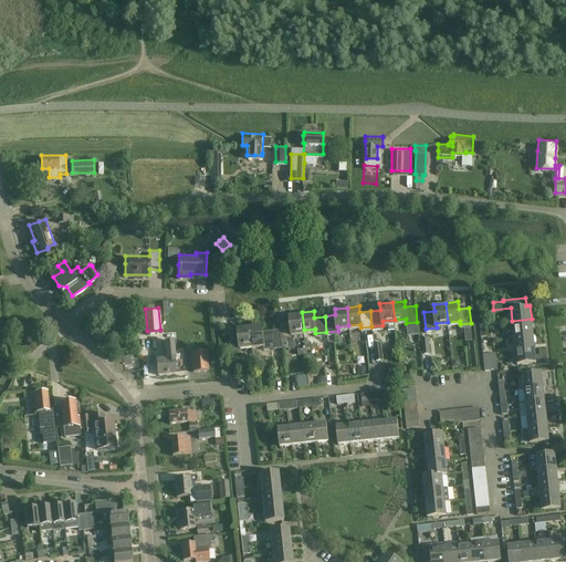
[(304,330),(302,312),(290,313),(290,320),(280,321),(281,337),(292,336),(292,332),(304,330)]
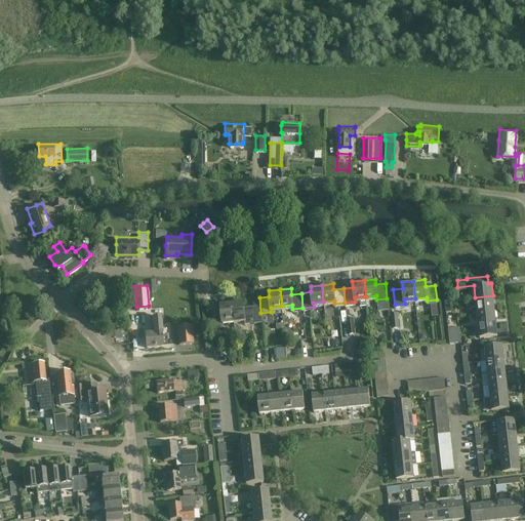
[(494,308),(493,295),(475,297),(471,298),(471,305),(476,305),(477,310),(494,308)]
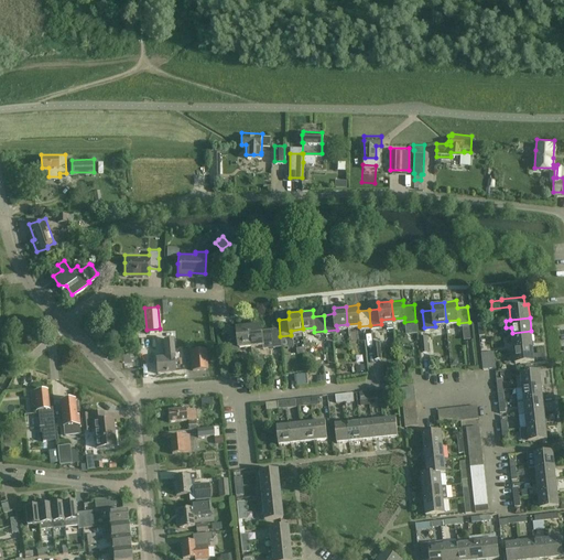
[(274,344),(273,338),(272,329),(262,330),(261,322),(250,323),(252,343),(262,342),(263,345),(274,344)]
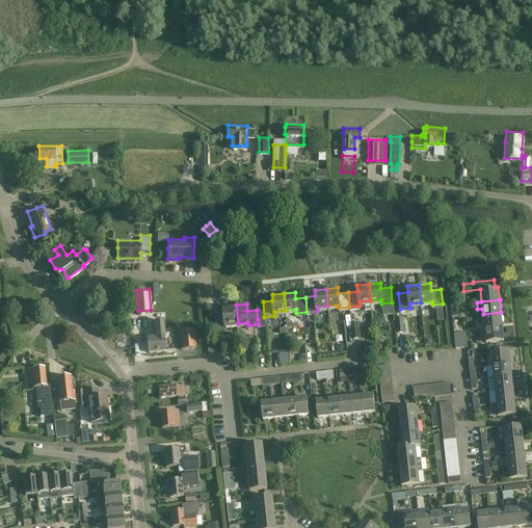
[(238,323),(236,305),(223,307),(223,313),(214,314),(216,330),(227,328),(225,324),(238,323)]
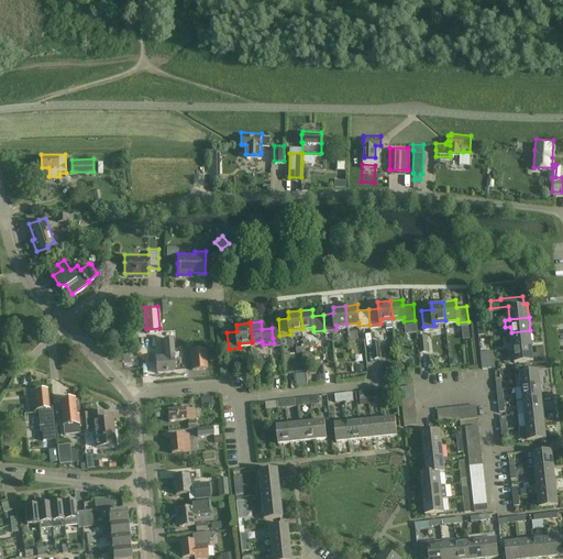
[(530,330),(511,332),(512,346),(531,343),(530,330)]
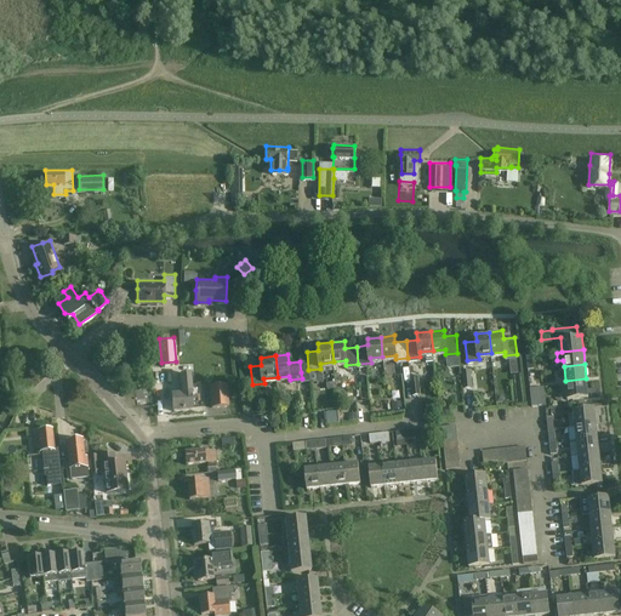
[(472,383),(469,366),(462,368),(465,385),(472,383)]
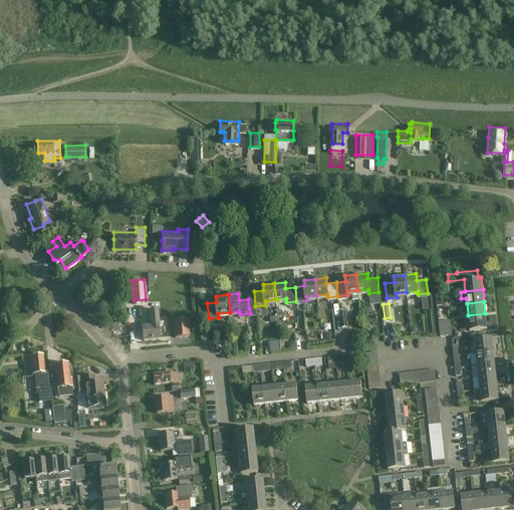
[(159,322),(158,313),(158,306),(150,307),(151,323),(142,323),(143,337),(159,336),(158,323),(159,322)]
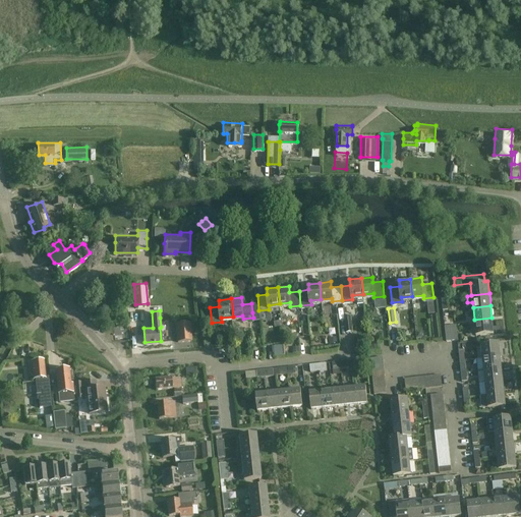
[(494,331),(491,318),(474,320),(475,333),(494,331)]
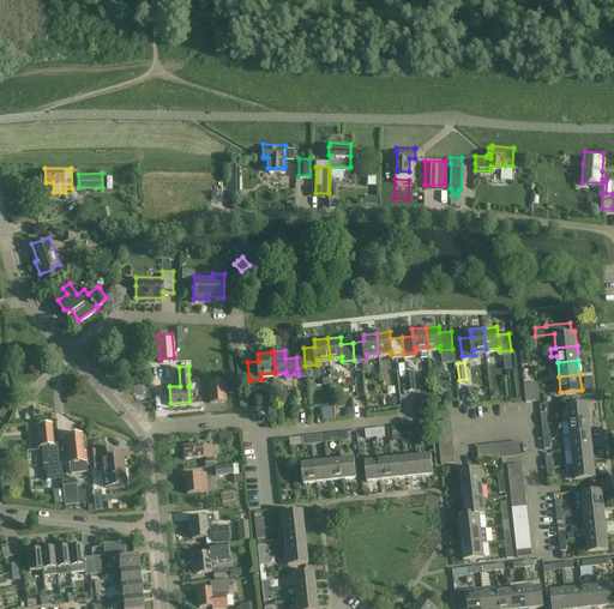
[(226,398),(223,377),(208,378),(210,399),(226,398)]
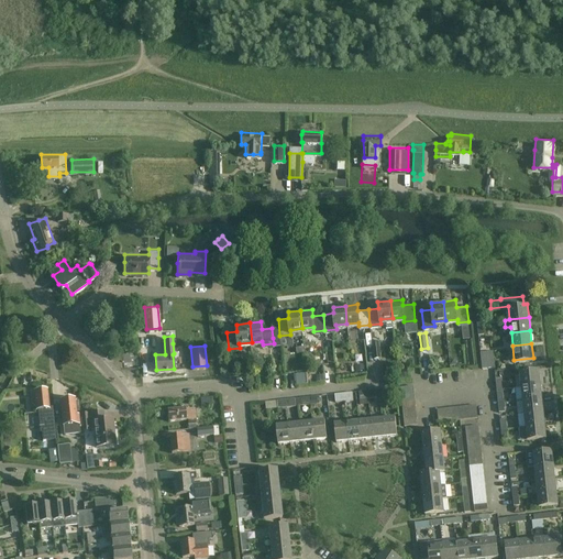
[(520,370),(521,384),(540,382),(539,368),(520,370)]
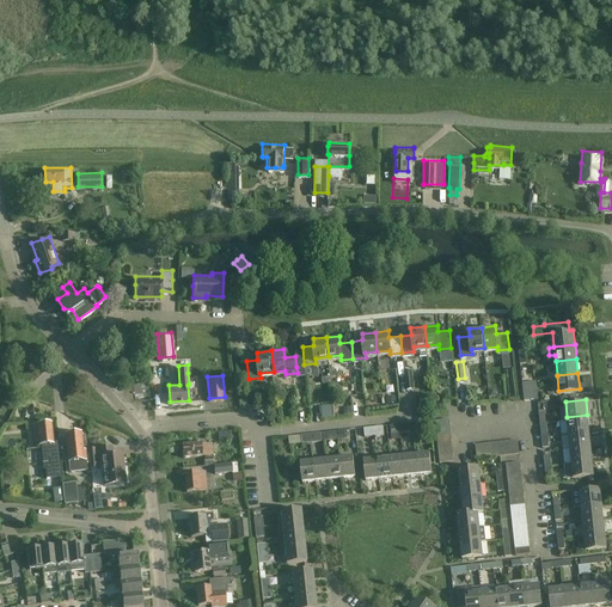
[(589,429),(587,415),(567,417),(568,431),(589,429)]
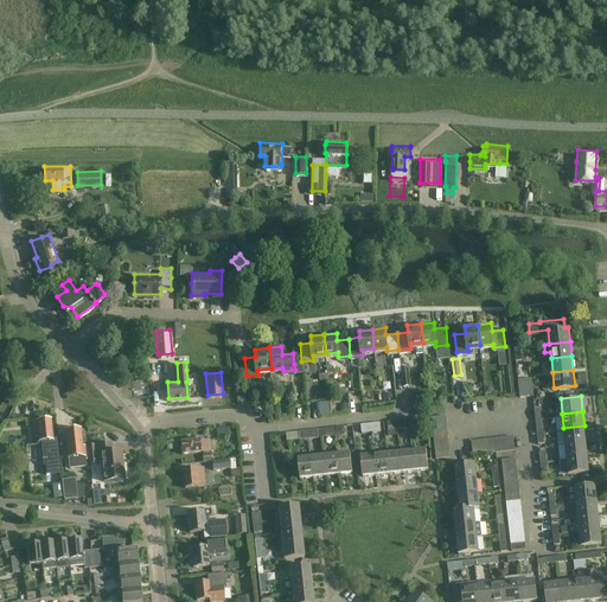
[(51,416),(37,417),(38,429),(38,439),(42,437),(42,447),(43,462),(44,462),(45,471),(59,469),(56,435),(52,435),(52,428),(51,416)]
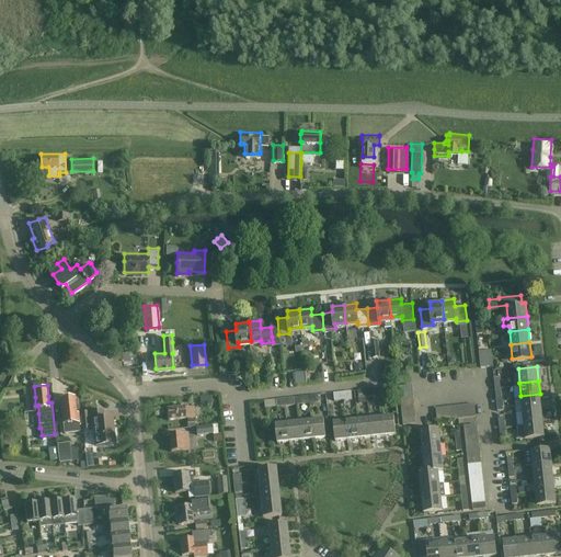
[(215,399),(214,391),(199,394),(201,401),(215,399)]
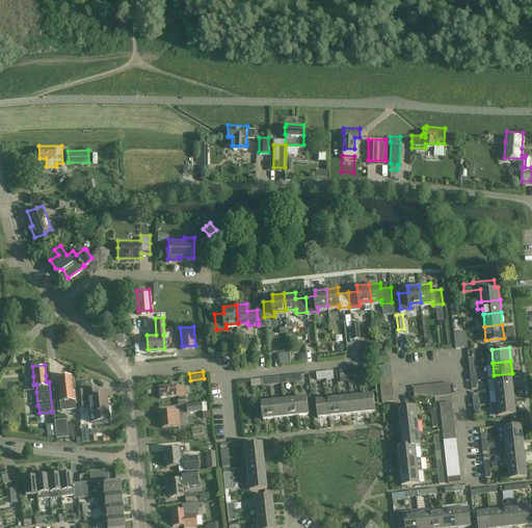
[(56,375),(58,386),(59,399),(60,407),(76,405),(75,397),(74,388),(72,388),(71,373),(56,375)]
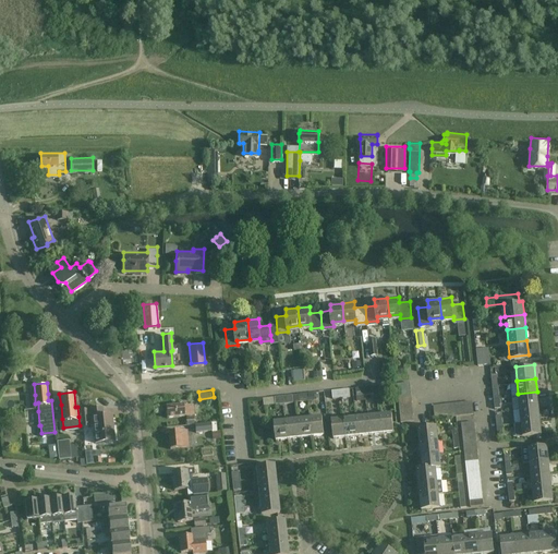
[(520,407),(538,405),(537,392),(518,394),(520,407)]
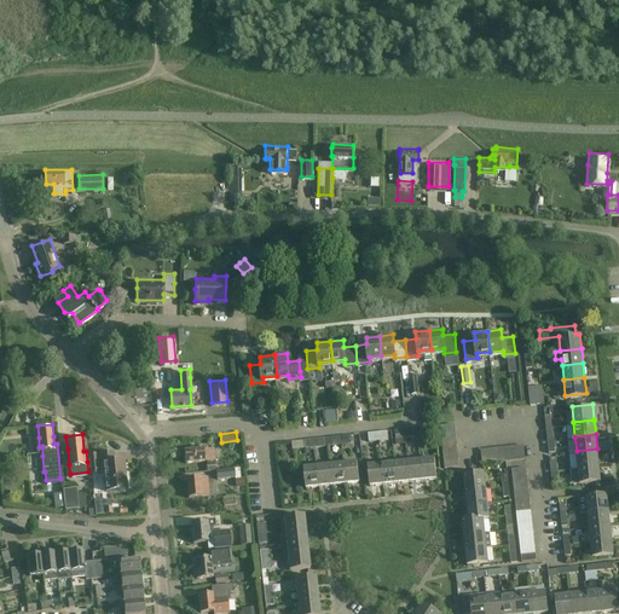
[(204,457),(215,456),(214,445),(203,446),(203,445),(184,447),(185,459),(204,458),(204,457)]
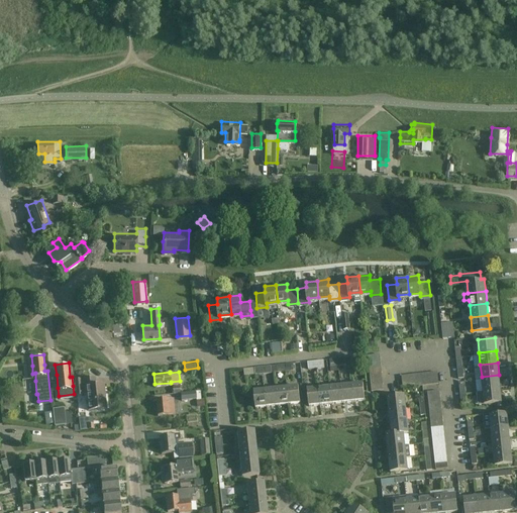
[(74,377),(76,392),(87,391),(88,407),(106,405),(103,382),(95,383),(95,375),(74,377)]
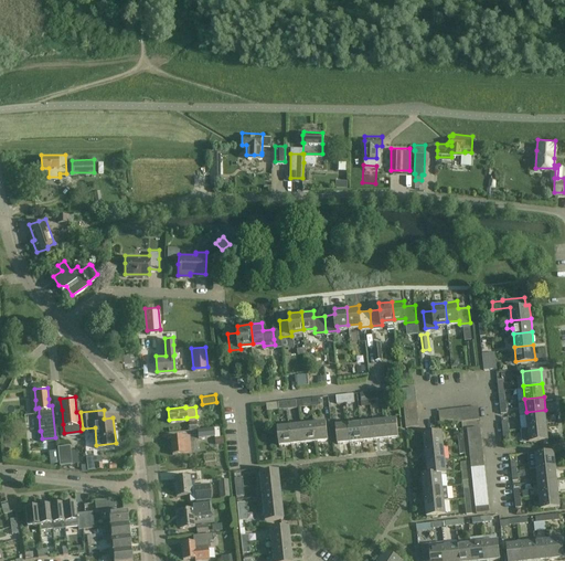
[(546,423),(545,410),(526,412),(528,425),(546,423)]
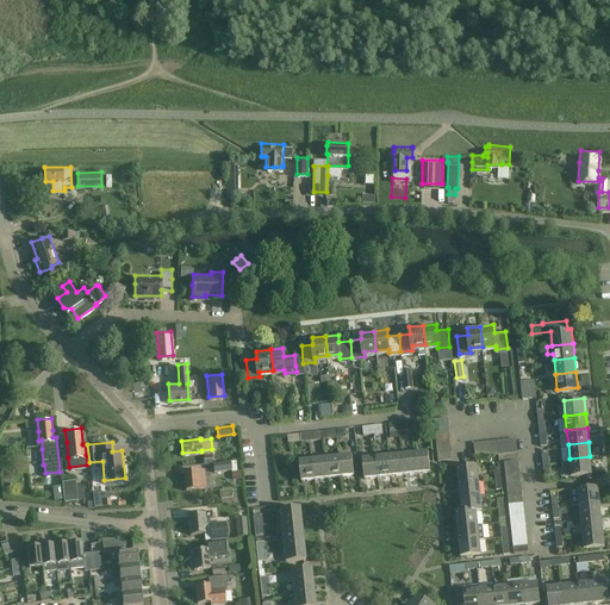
[(430,468),(429,456),(428,448),(415,449),(417,469),(430,468)]
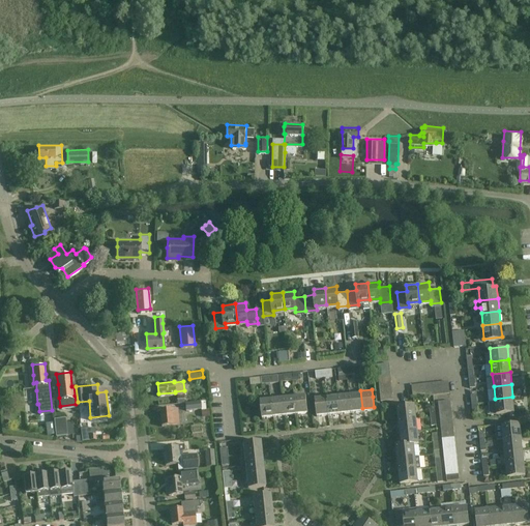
[(351,410),(362,408),(360,390),(349,392),(351,410)]
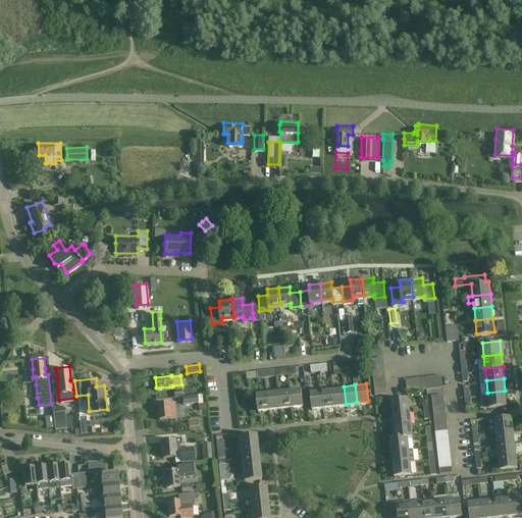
[(301,386),(290,389),(292,405),(303,404),(301,386)]
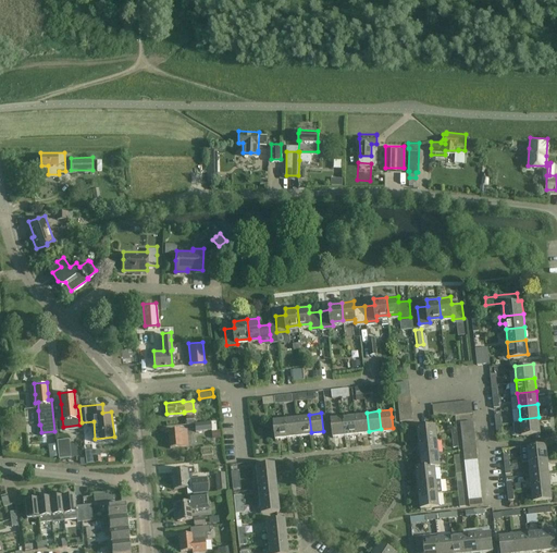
[(357,432),(369,431),(367,413),(355,414),(357,432)]
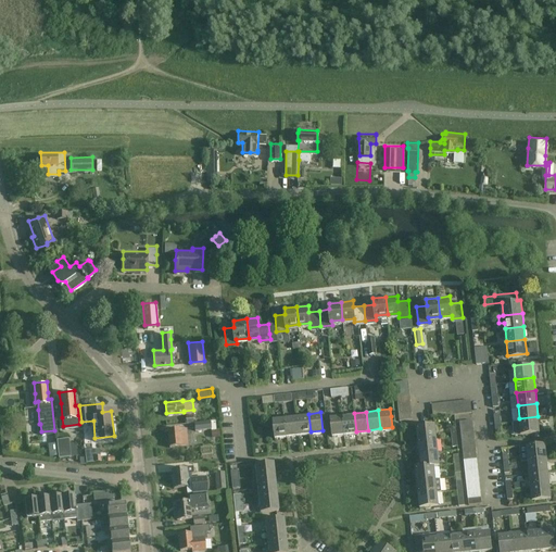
[(343,433),(356,431),(354,413),(341,414),(343,433)]
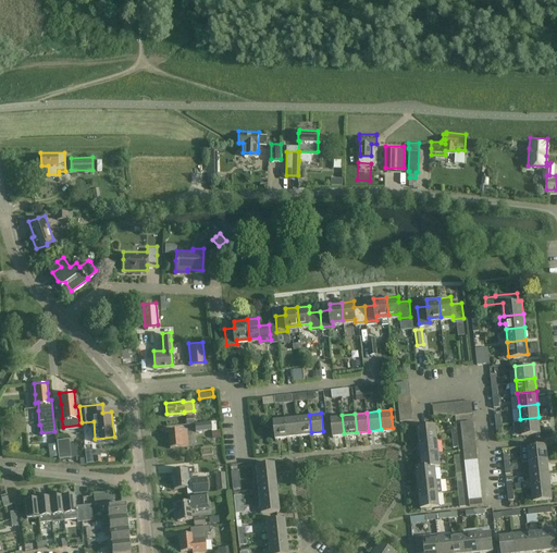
[(299,434),(311,432),(309,415),(297,416),(299,434)]
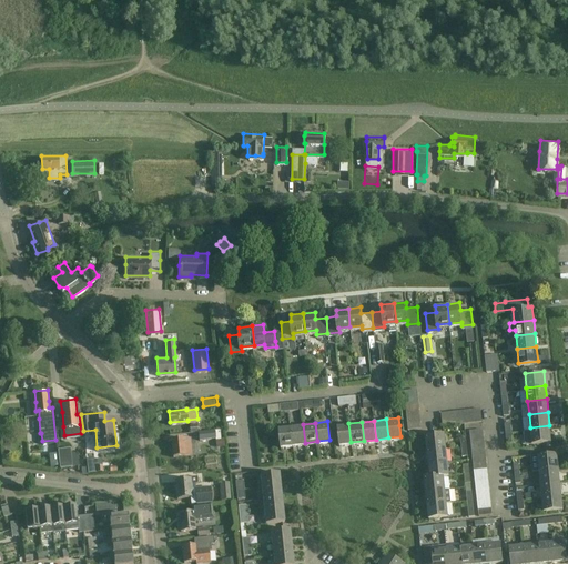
[(340,443),(351,442),(348,423),(337,424),(340,443)]
